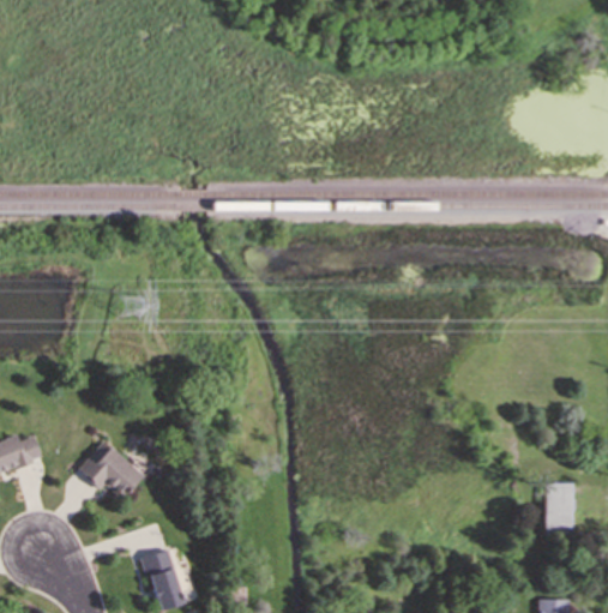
[(0,442),(0,474),(43,458),(36,436),(20,442),(18,436),(0,442)]
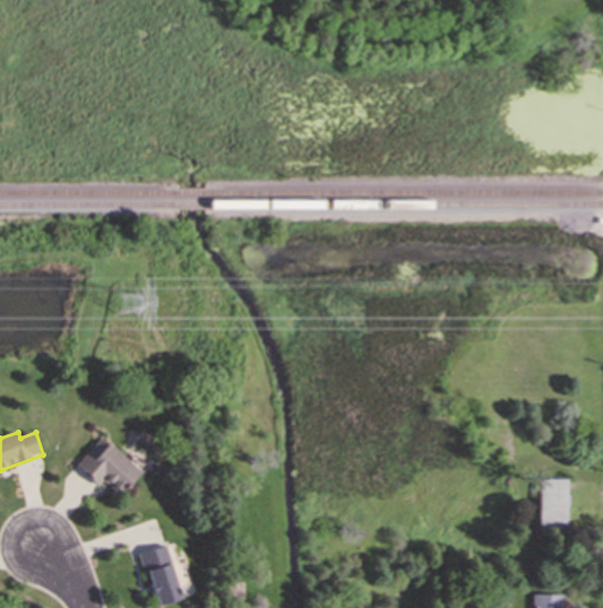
[(143,470),(102,438),(79,467),(101,484),(105,480),(124,494),(143,470)]
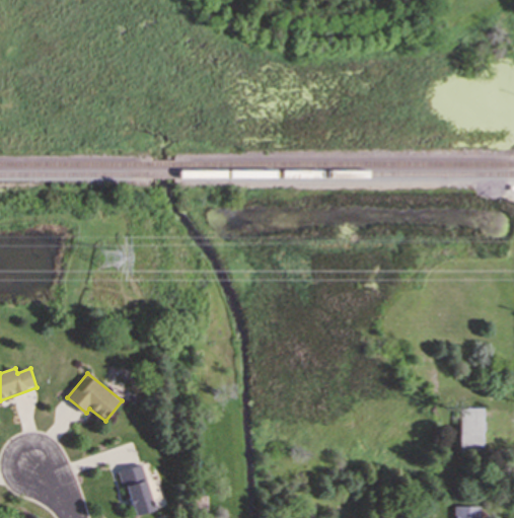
[(461,409),(462,452),(486,451),(485,408),(461,409)]
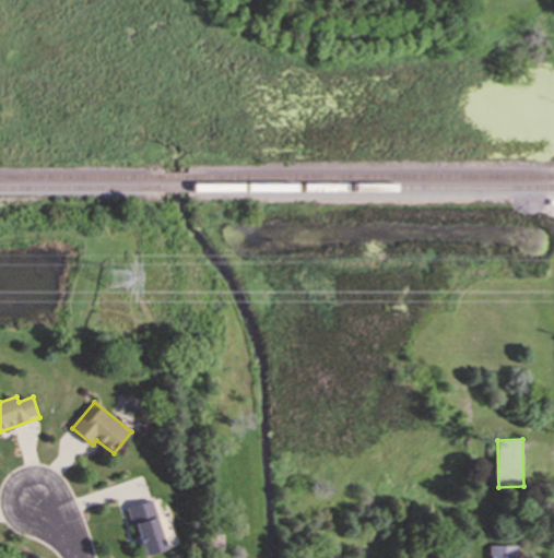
[(131,507),(146,556),(169,549),(154,500),(131,507)]
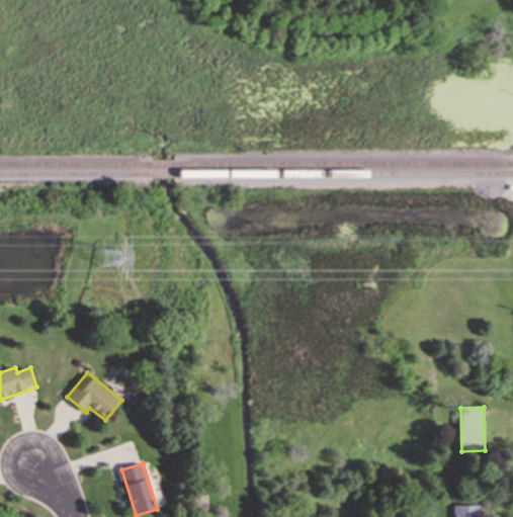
[(484,516),(484,505),(455,506),(455,516),(484,516)]
